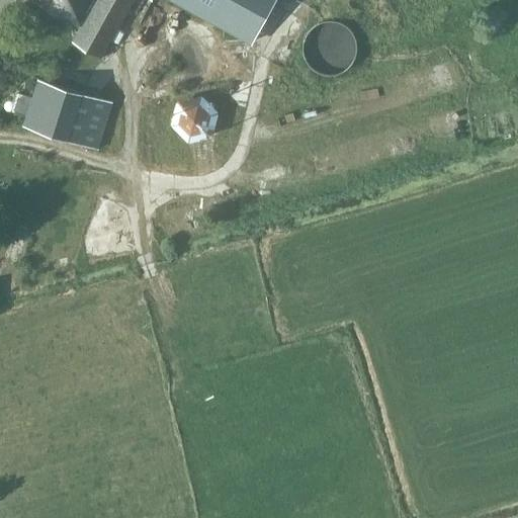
[(34,0),(81,25),(72,42),(102,60),(135,0),(34,0)]
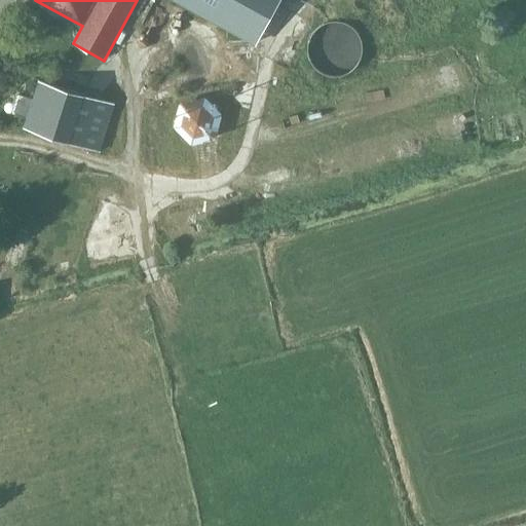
[(176,0),(257,43),(280,0),(176,0)]
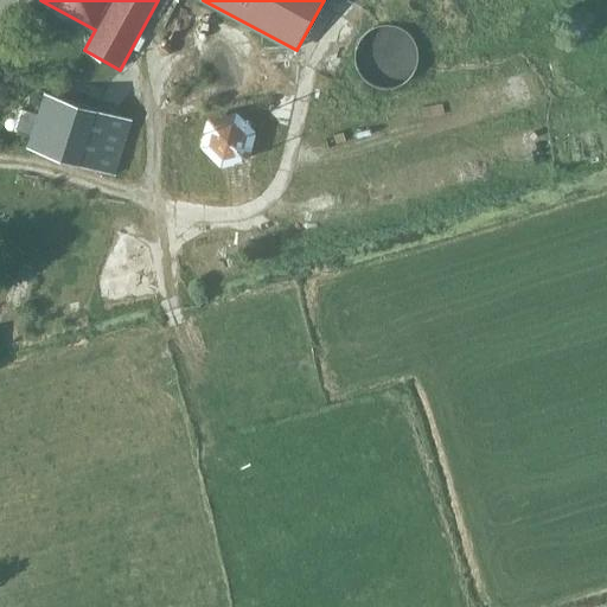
[(411,61),(411,55),(409,48),(407,42),(402,37),(396,32),(389,31),(382,30),(376,31),(369,34),(364,38),(359,44),(357,50),(356,57),(357,64),(359,70),(364,76),(369,81),(375,83),(382,84),(389,84),(396,82),(401,78),(406,74),(409,68),(411,61)]
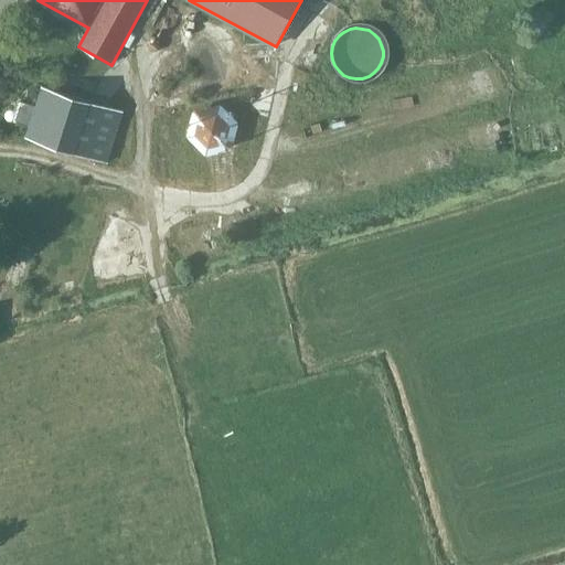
[(108,162),(124,112),(41,86),(25,138),(108,162)]
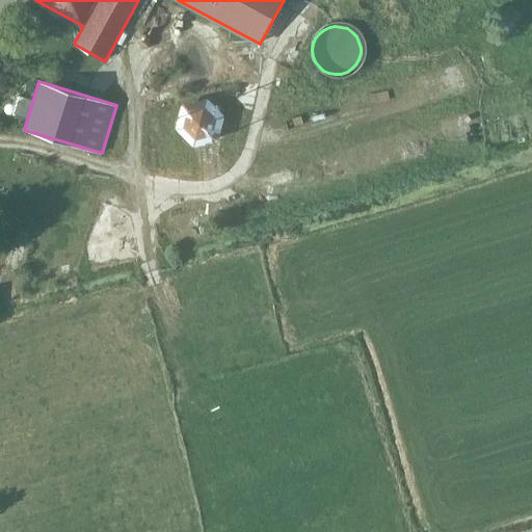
[(506,100),(509,118),(520,117),(515,98),(506,100)]
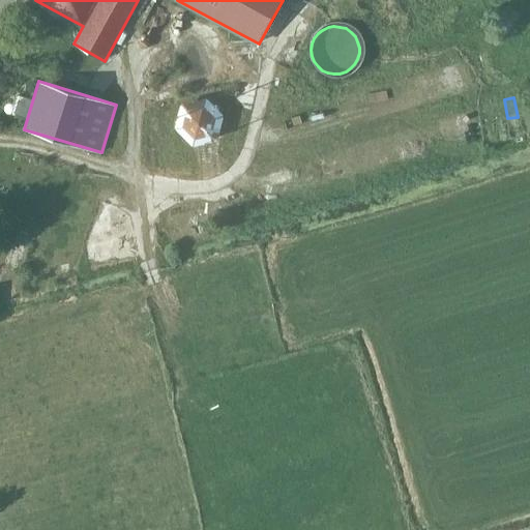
[(219,110),(181,101),(174,135),(213,143),(219,110)]
